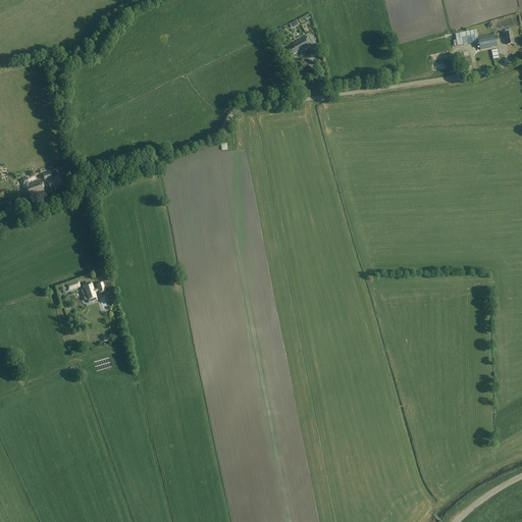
[(292,29),(299,24),(297,20),(290,24),(292,29)]
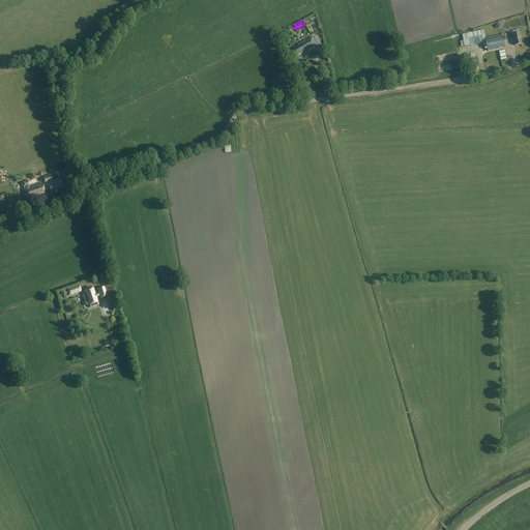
[(502,35),(486,38),(483,30),(463,35),(464,42),(462,43),(463,47),(486,42),(488,52),(505,48),(502,35)]
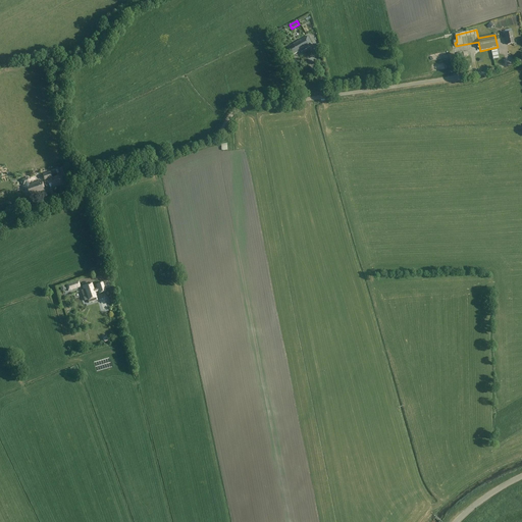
[(512,33),(505,34),(506,38),(508,45),(514,44),(512,33)]
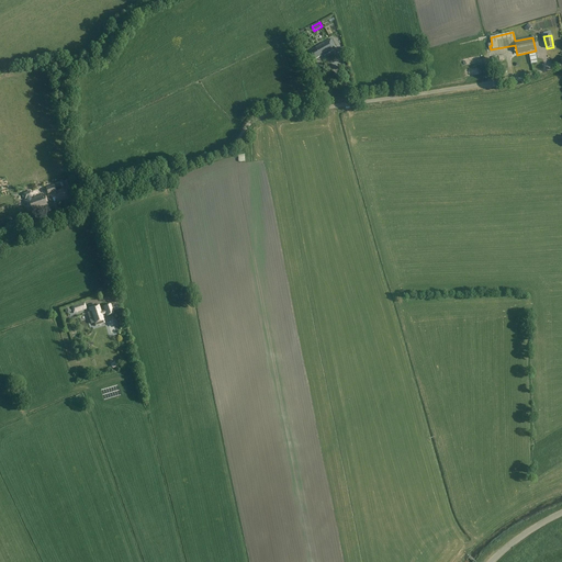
[(310,52),(314,60),(323,55),(324,56),(337,48),(330,38),(310,52)]
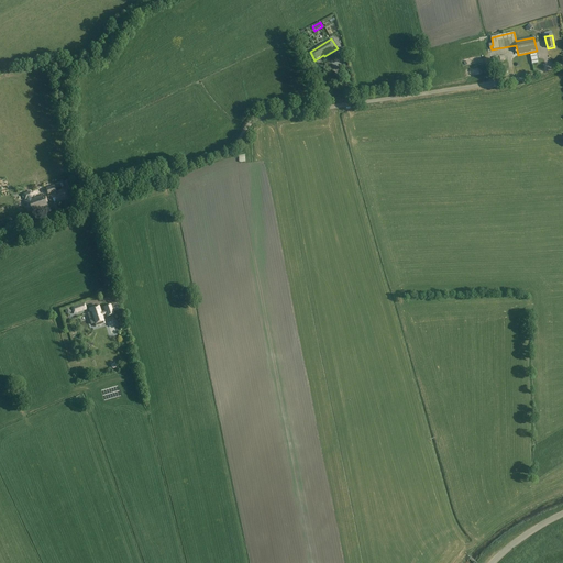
[(345,47),(339,50),(341,59),(349,57),(345,47)]
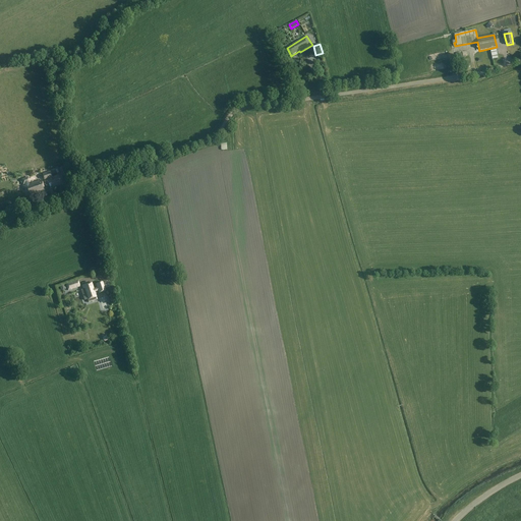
[(45,180),(52,178),(50,171),(42,173),(45,180)]
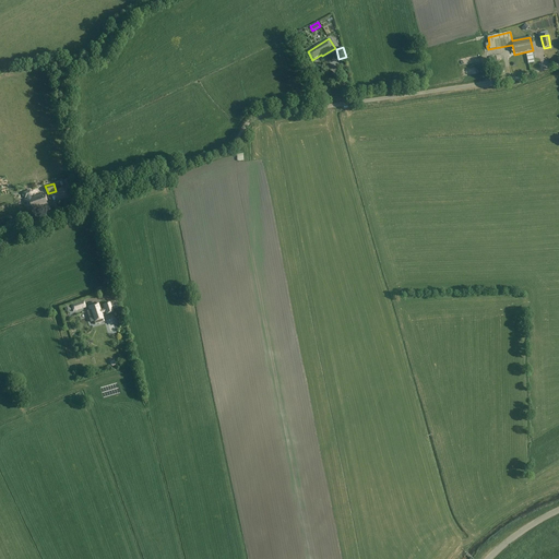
[(44,193),(31,198),(30,197),(32,195),(30,191),(23,193),(24,199),(26,198),(26,200),(24,200),(25,203),(27,202),(28,206),(26,207),(28,211),(37,209),(36,205),(39,205),(39,207),(43,206),(43,205),(47,203),(44,193)]
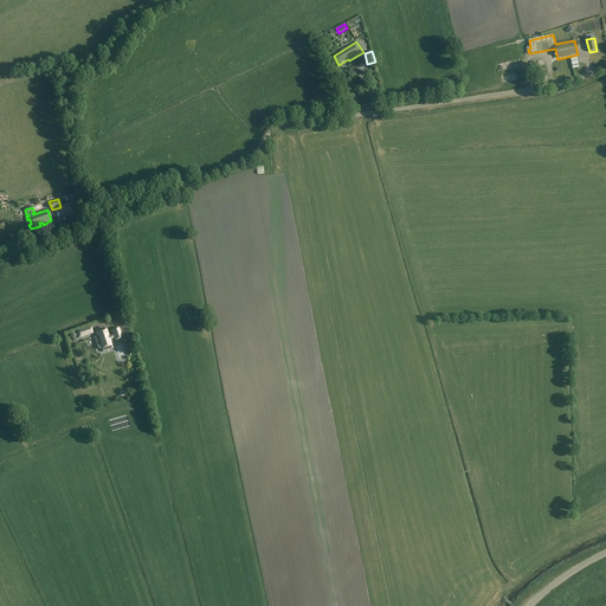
[(76,330),(77,331),(79,339),(92,334),(90,326),(76,330)]
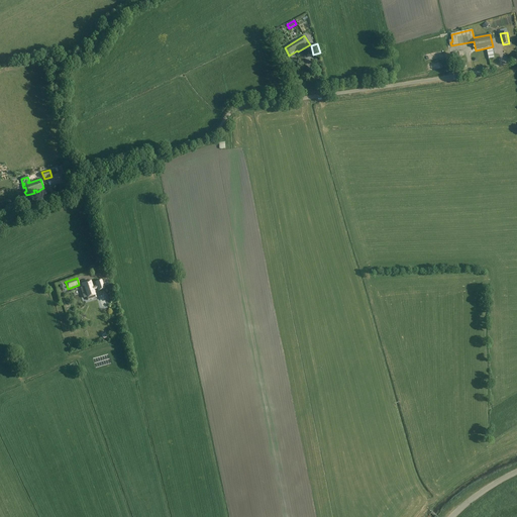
[(97,286),(93,287),(91,281),(82,284),(87,298),(96,295),(94,290),(98,288),(99,291),(104,289),(101,280),(96,282),(97,286)]
